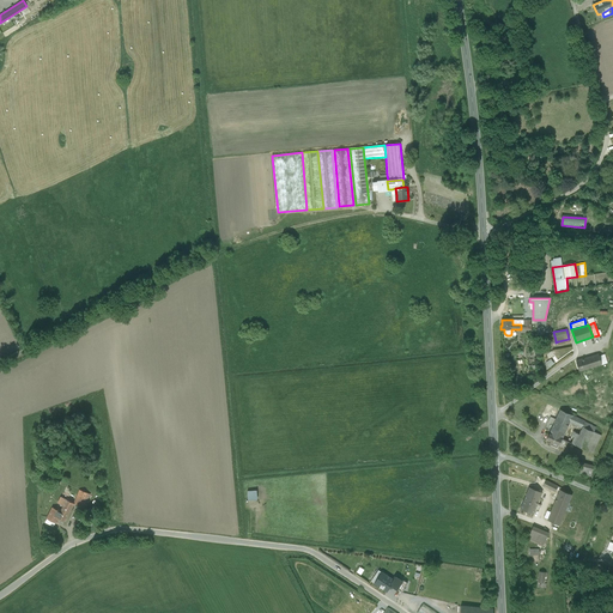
[(599,354),(586,358),(589,369),(601,364),(599,356),(599,354)]
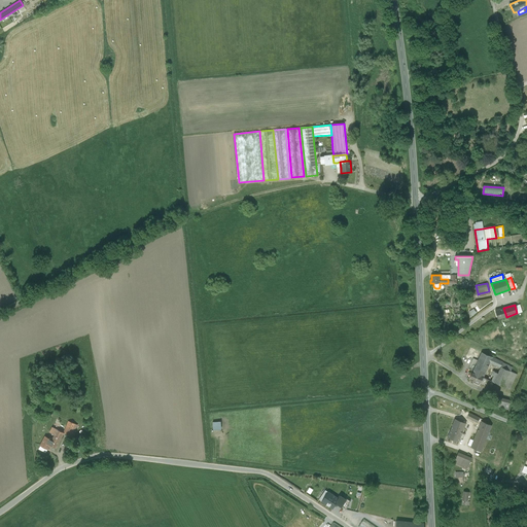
[(503,308),(495,310),(497,319),(506,317),(503,308)]
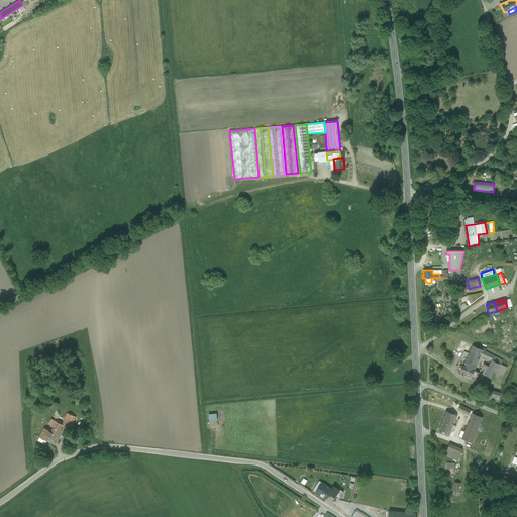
[(428,332),(431,335),(441,328),(438,324),(428,332)]
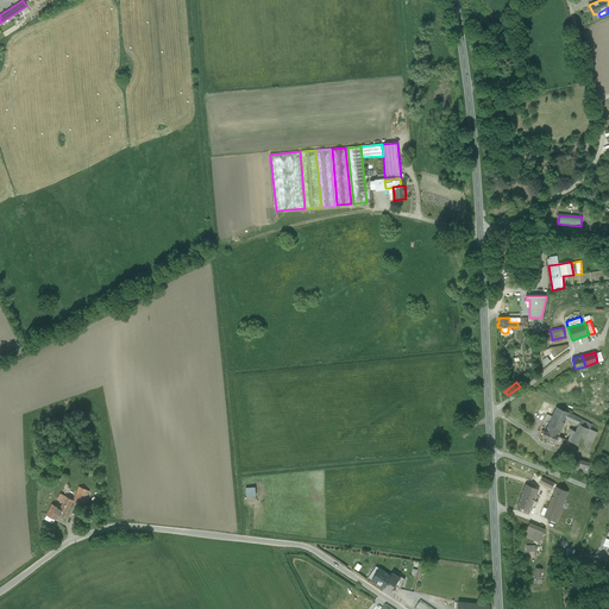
[(551,420),(548,426),(560,432),(565,420),(578,426),(579,424),(579,425),(582,420),(582,419),(557,407),(552,416),(551,420)]
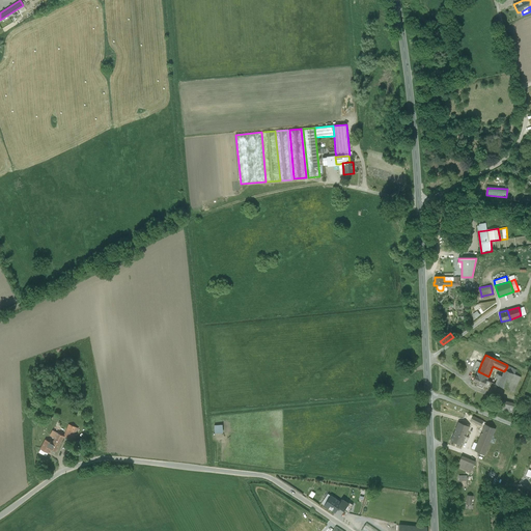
[(516,370),(507,366),(505,370),(514,374),(516,370)]
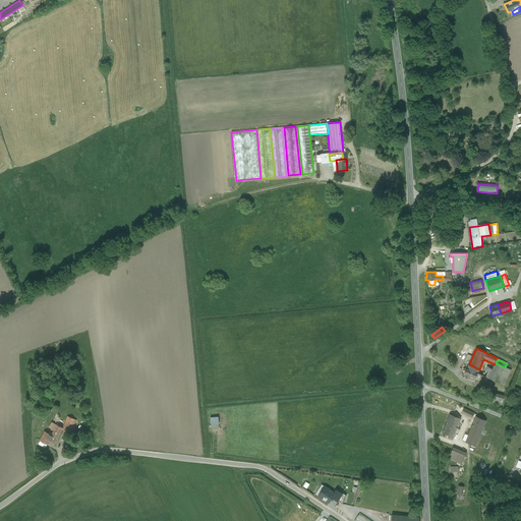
[(496,363),(496,362),(495,364),(493,368),(488,379),(499,383),(505,367),(496,363)]
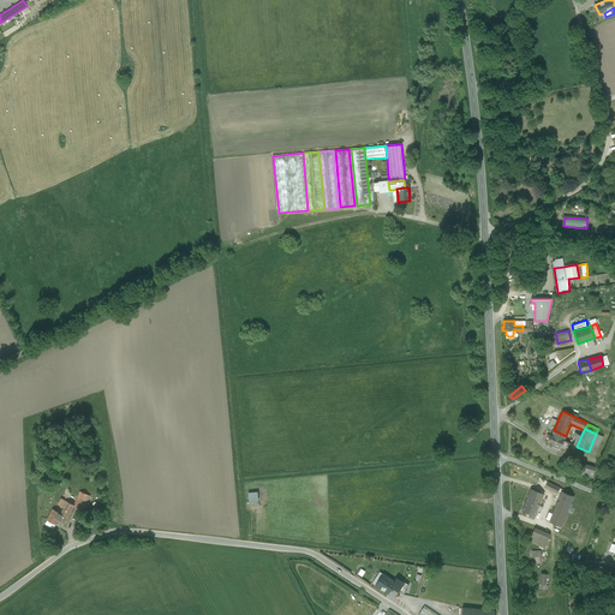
[(566,436),(554,430),(549,441),(561,446),(561,447),(563,441),(566,436)]
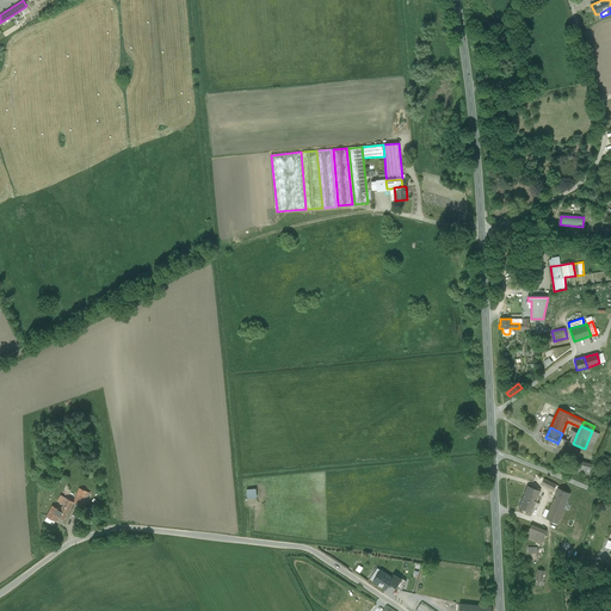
[(572,430),(567,442),(573,444),(578,432),(572,430)]
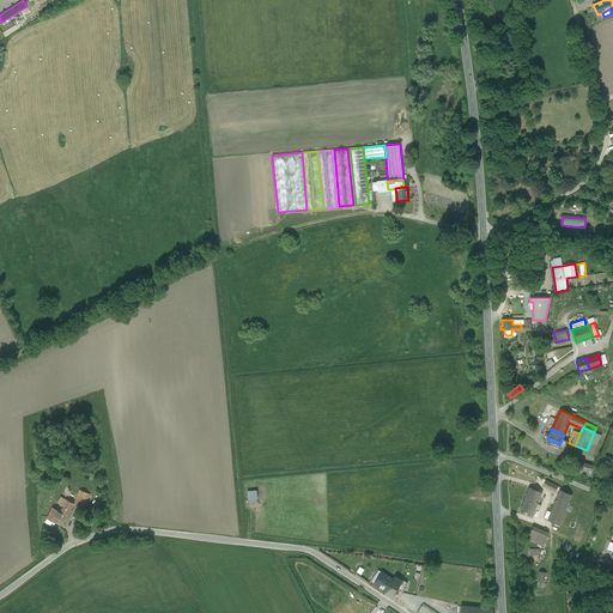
[(594,432),(587,450),(593,453),(601,435),(594,432)]
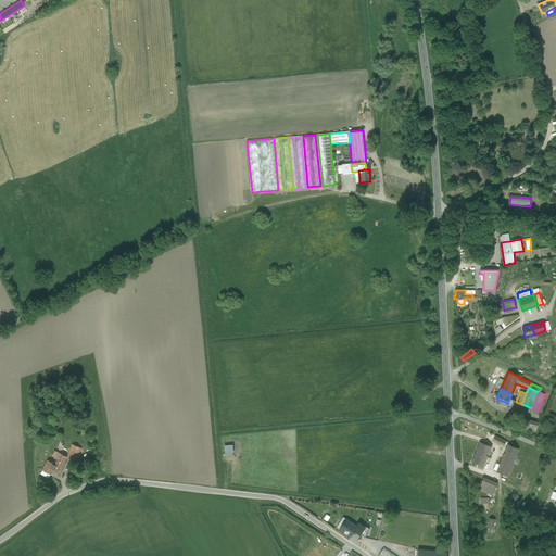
[(539,422),(521,418),(519,427),(535,432),(539,422)]
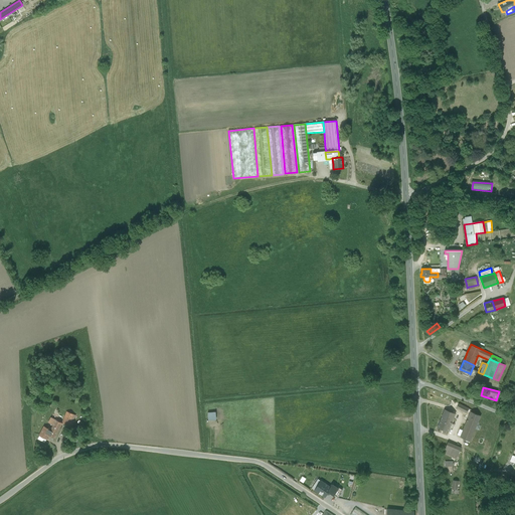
[(469,409),(459,404),(457,408),(467,413),(469,409)]
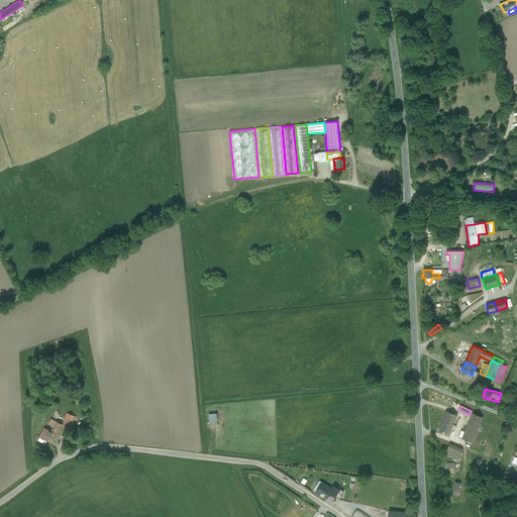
[(456,416),(446,412),(442,422),(452,426),(456,416)]
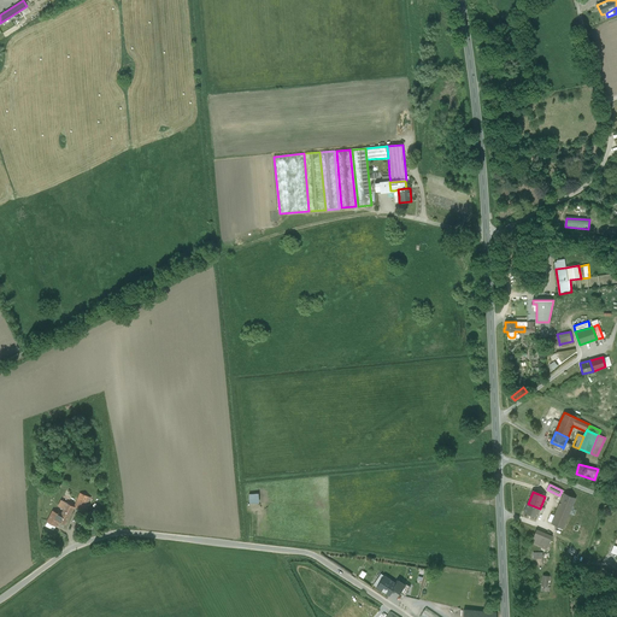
[(250,493),(250,503),(260,503),(260,493),(250,493)]
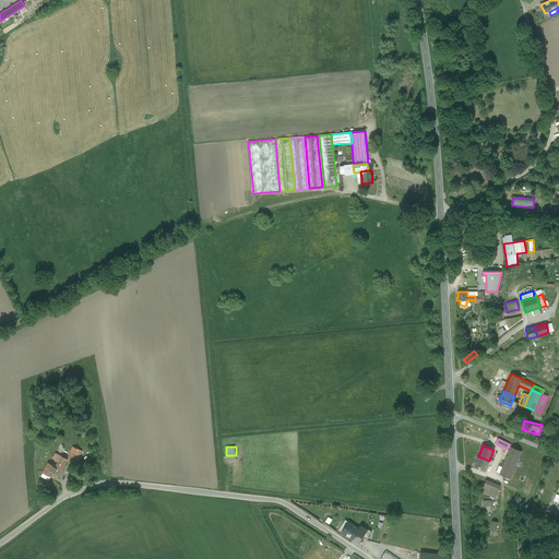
[(522,452),(511,447),(507,456),(518,462),(522,452)]
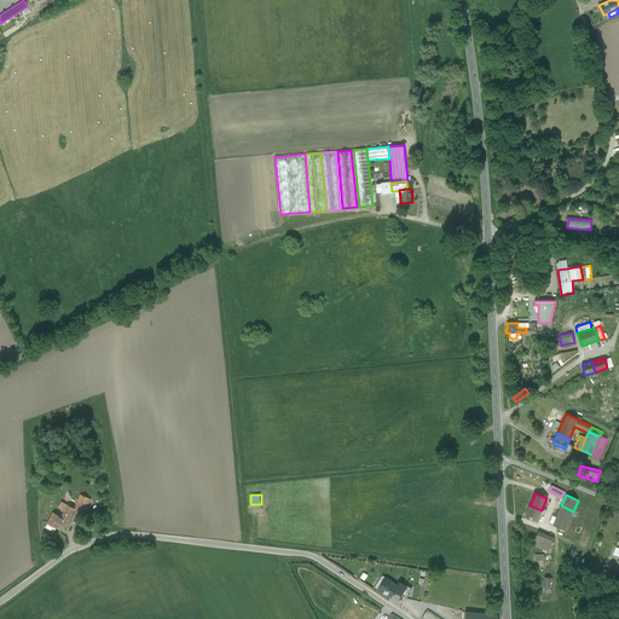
[(68,504),(64,510),(61,516),(53,513),(48,524),(56,527),(58,522),(65,527),(75,509),(68,504)]
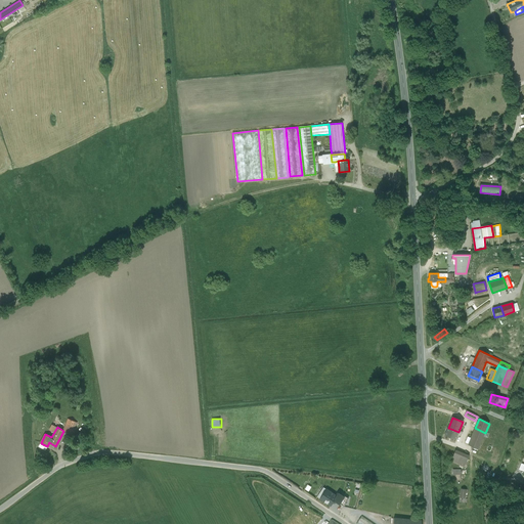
[(459,432),(448,428),(444,435),(455,440),(459,432)]
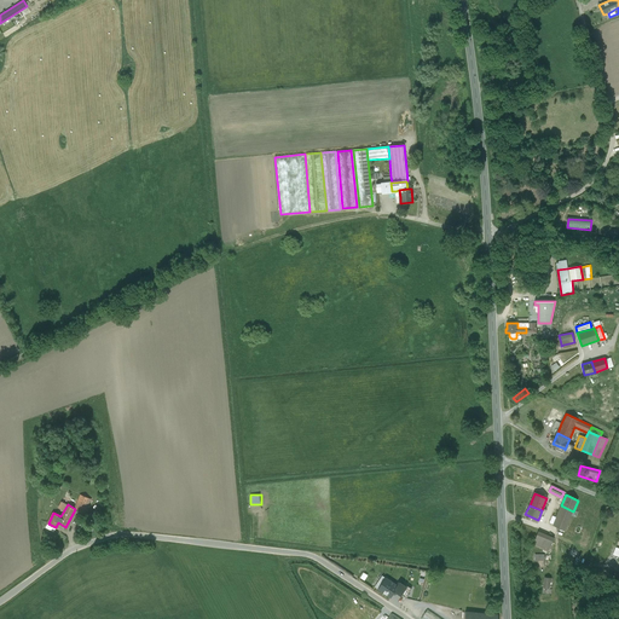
[(573,512),(561,505),(553,526),(565,531),(573,512)]
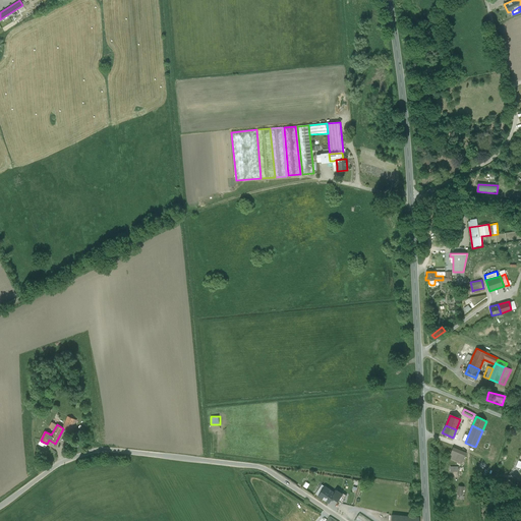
[(466,454),(453,448),(449,456),(463,461),(466,454)]
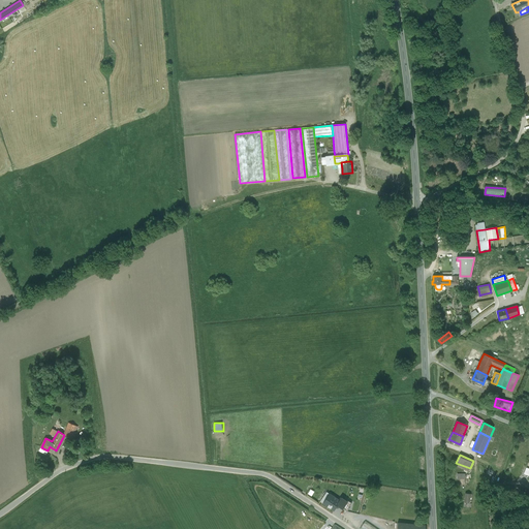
[(470,468),(456,463),(457,467),(468,472),(470,468)]
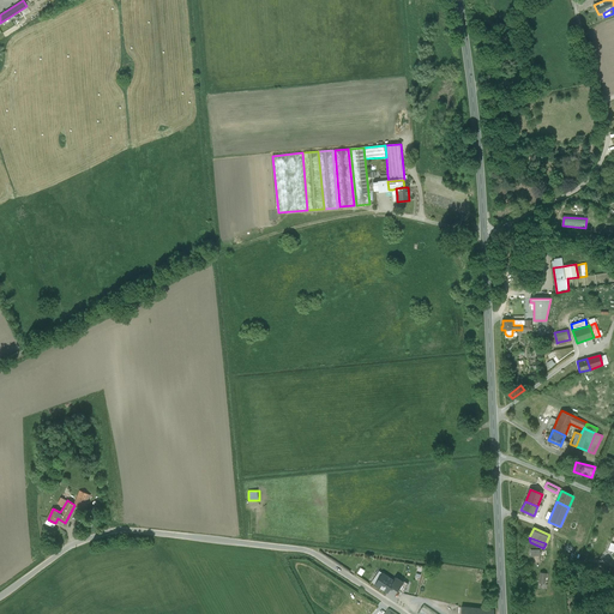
[(380,577),(375,584),(387,593),(392,585),(395,582),(383,573),(380,577)]
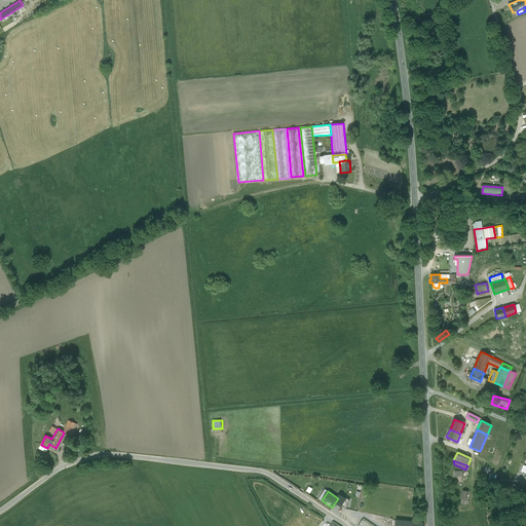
[(345,499),(339,495),(338,498),(336,501),(341,505),(342,504),(345,499)]
